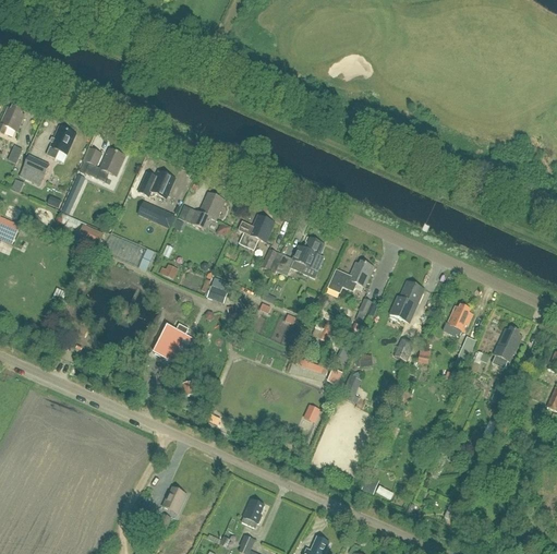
[(22,108),(12,104),(11,106),(7,105),(0,121),(0,129),(3,131),(5,124),(16,130),(24,112),(21,110),(22,108)]
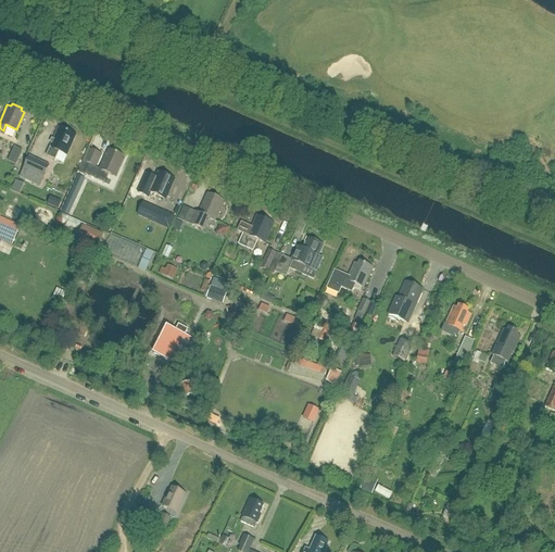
[(66,152),(76,132),(59,123),(49,143),(49,145),(46,152),(54,157),(59,148),(66,152)]
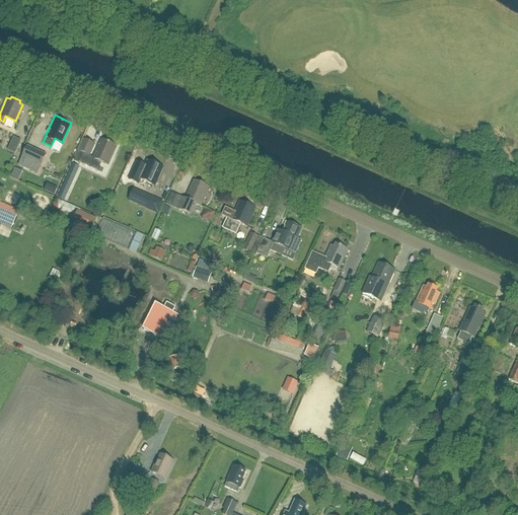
[(14,151),(20,137),(12,134),(6,147),(14,151)]
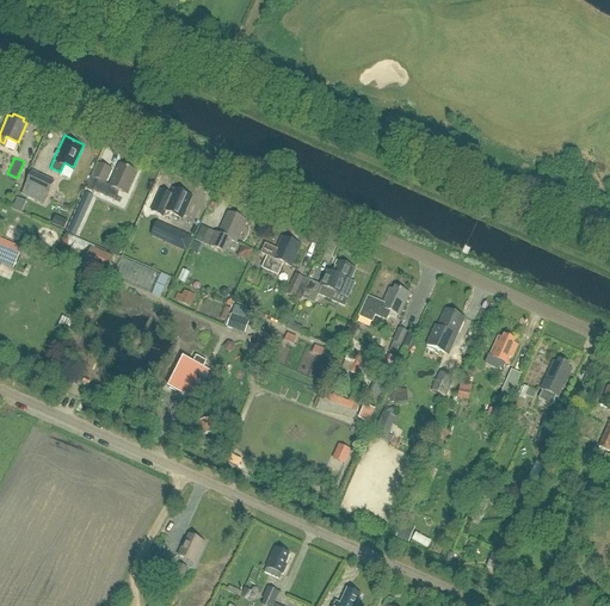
[(127,191),(136,171),(137,168),(118,160),(109,181),(105,180),(112,166),(98,160),(87,184),(115,197),(119,187),(127,191)]
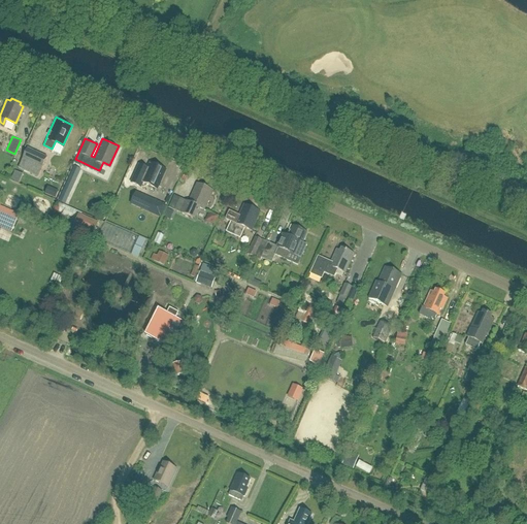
[(36,174),(41,165),(45,154),(27,145),(22,156),(18,165),(36,174)]
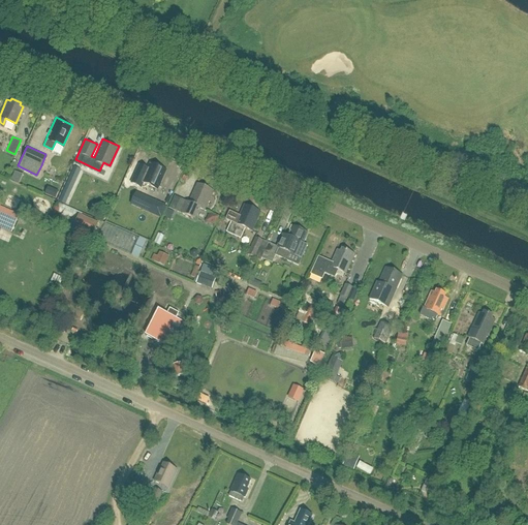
[(138,161),(130,180),(141,184),(143,180),(157,186),(164,170),(161,167),(162,164),(150,159),(147,164),(138,161)]
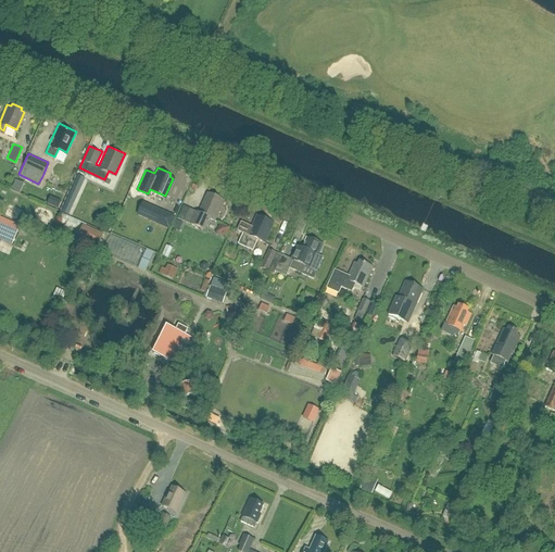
[(73,199),(79,186),(73,183),(66,196),(73,199)]
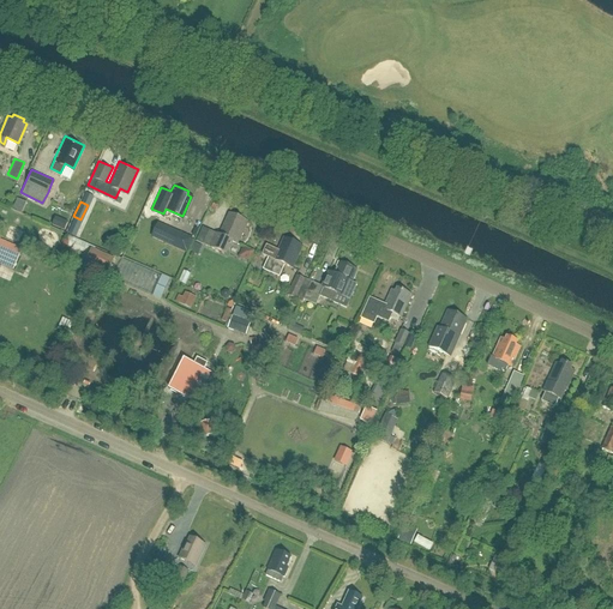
[(204,241),(223,249),(227,252),(233,239),(238,241),(247,218),(228,209),(218,231),(210,228),(204,241)]
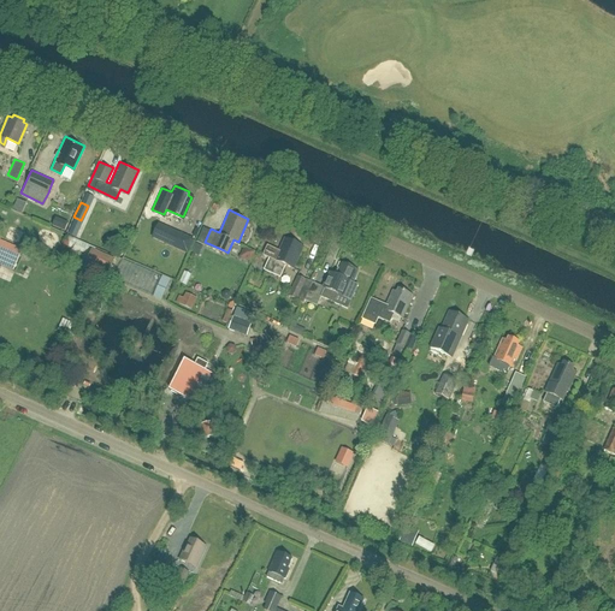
[(66,220),(54,214),(52,221),(64,227),(66,220)]
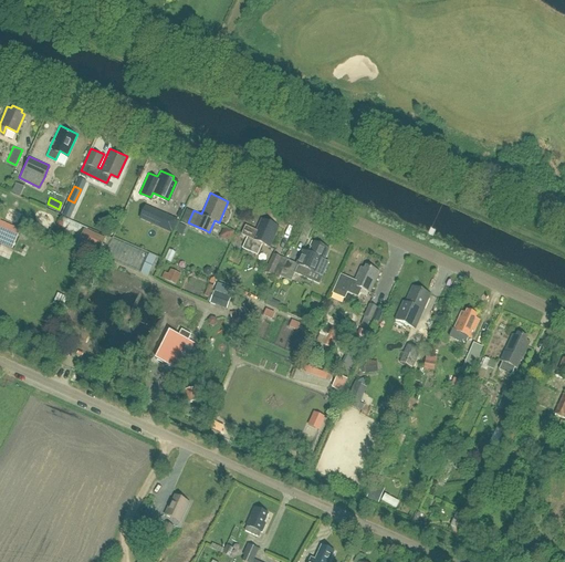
[(156,209),(149,222),(170,231),(176,218),(156,209)]
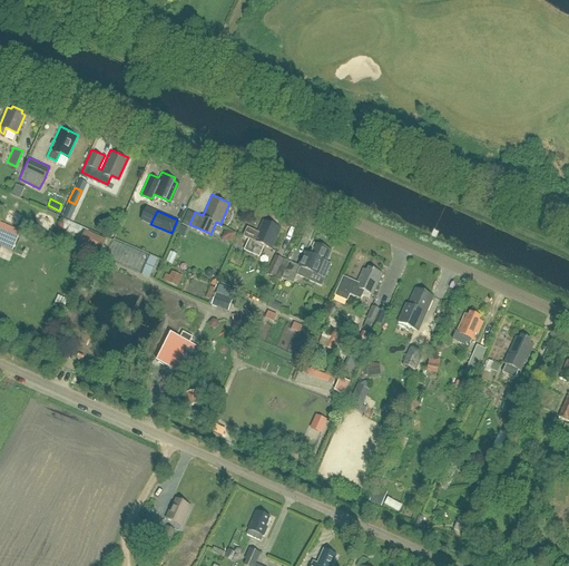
[(271,246),(280,228),(275,226),(276,223),(263,217),(257,230),(246,224),(243,234),(248,236),(244,247),(258,253),(263,243),(271,246)]
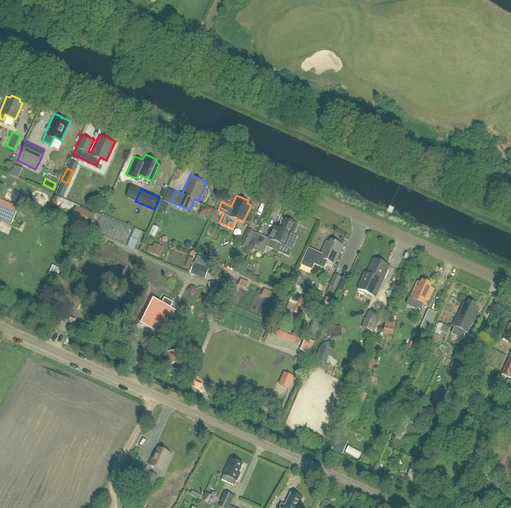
[(0,218),(10,223),(15,210),(16,208),(17,206),(0,198),(0,218)]
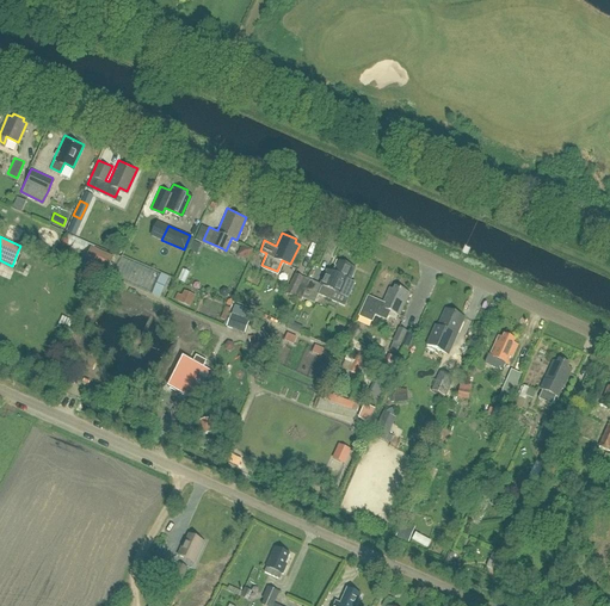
[(196,249),(199,241),(193,239),(190,247),(196,249)]
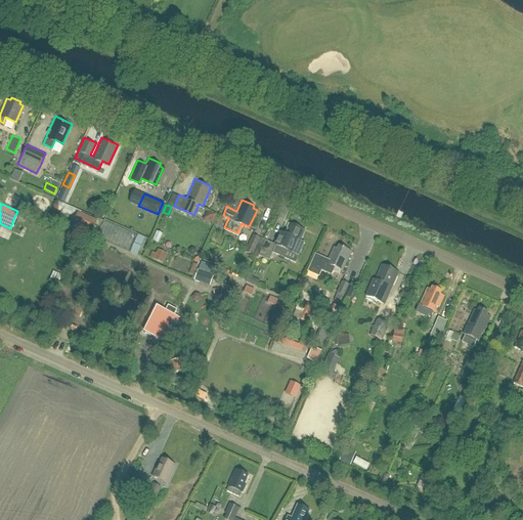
[(98,218),(78,210),(73,222),(93,231),(98,218)]
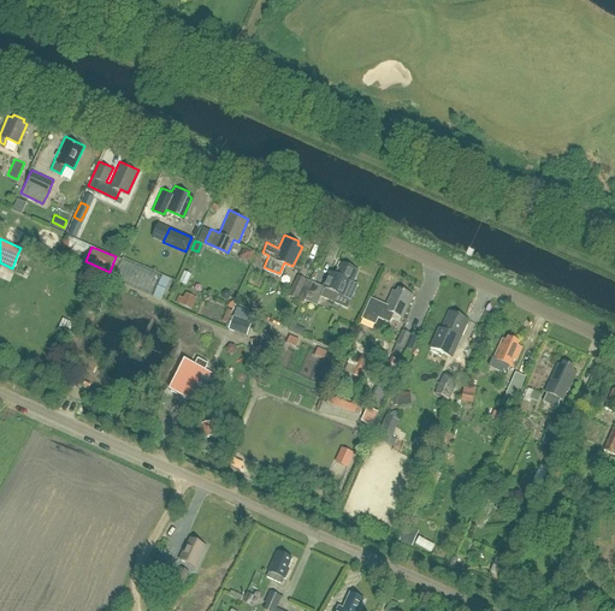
[(312,279),(311,279),(303,297),(315,302),(319,294),(332,300),(336,291),(350,297),(356,283),(352,280),(356,271),(352,270),(354,266),(338,259),(333,272),(329,270),(323,284),(312,279)]
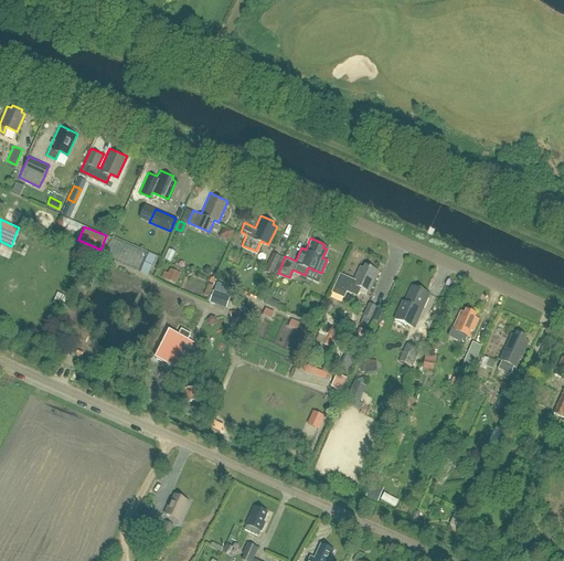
[(140,270),(147,273),(156,253),(148,251),(140,270)]
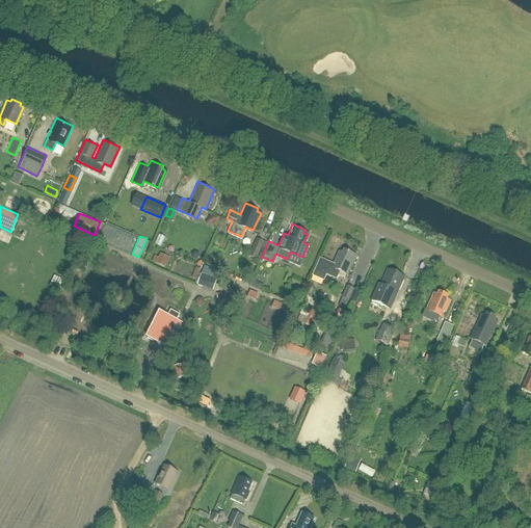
[(261,259),(262,257),(268,241),(256,236),(248,254),(261,259)]
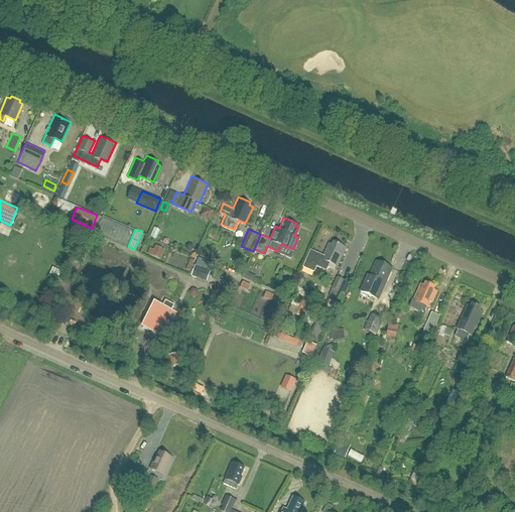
[(145,245),(152,251),(158,244),(151,238),(145,245)]
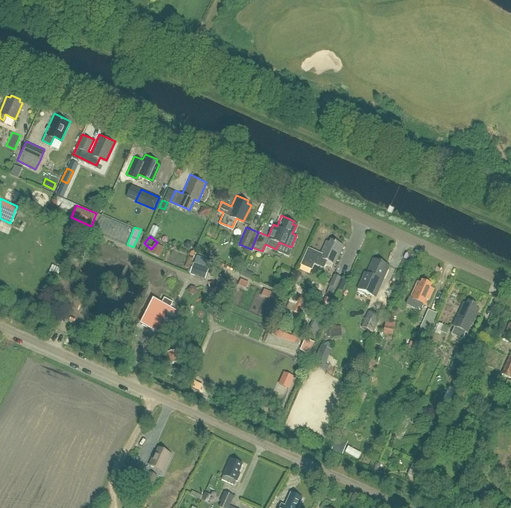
[(343,243),(330,237),(329,240),(326,239),(320,251),(308,246),(303,257),(324,266),(327,258),(334,262),(343,243)]
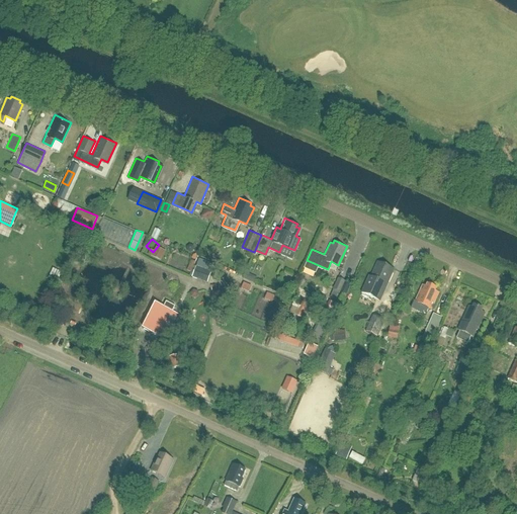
[(191,274),(206,280),(213,262),(197,256),(191,274)]
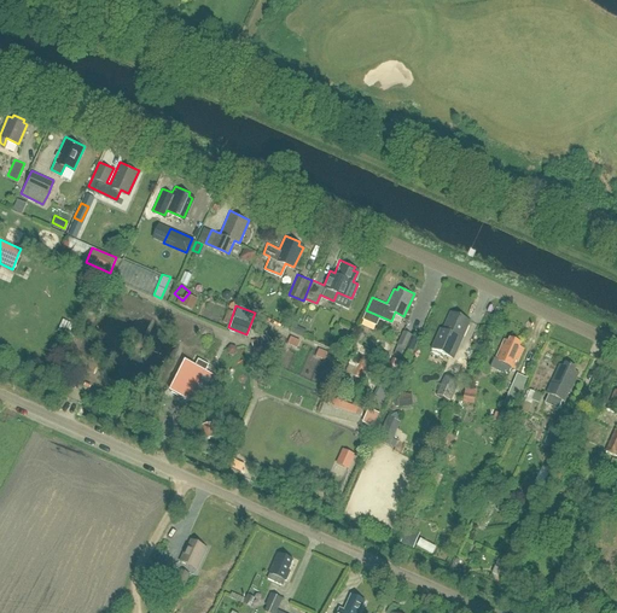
[(452,356),(459,340),(467,321),(463,320),(465,316),(454,311),(450,310),(448,313),(441,331),(438,331),(431,346),(443,352),(452,356)]
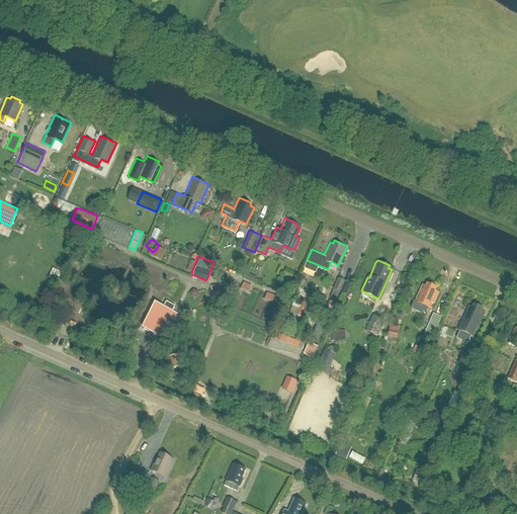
[(254,279),(256,275),(244,269),(242,274),(242,275),(254,281),(254,279)]
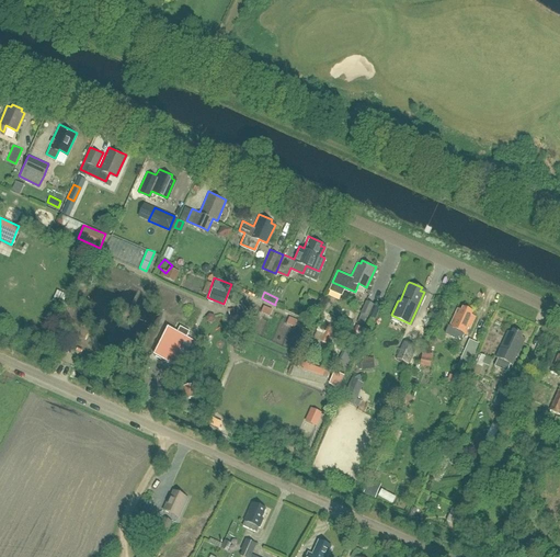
[(372,325),(379,305),(365,298),(360,311),(367,315),(364,321),(372,325)]
